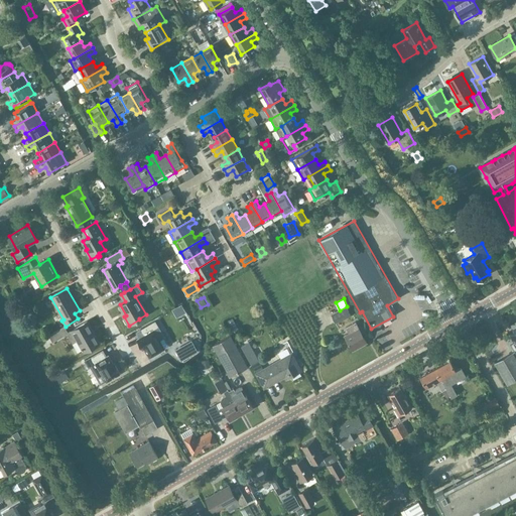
[(176,316),(183,313),(186,311),(181,303),(179,305),(172,309),(176,316)]
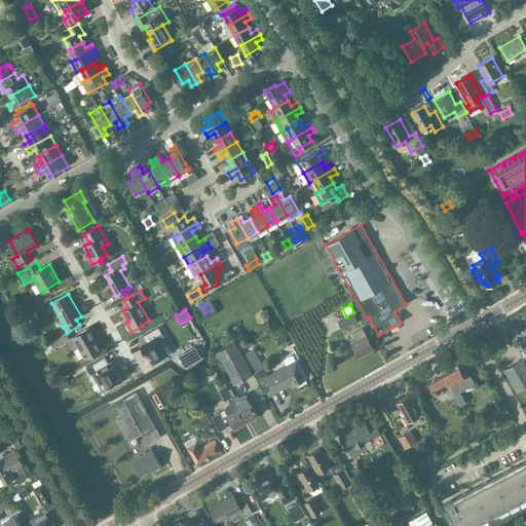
[(346,316),(338,321),(342,329),(359,322),(353,312),(346,316)]
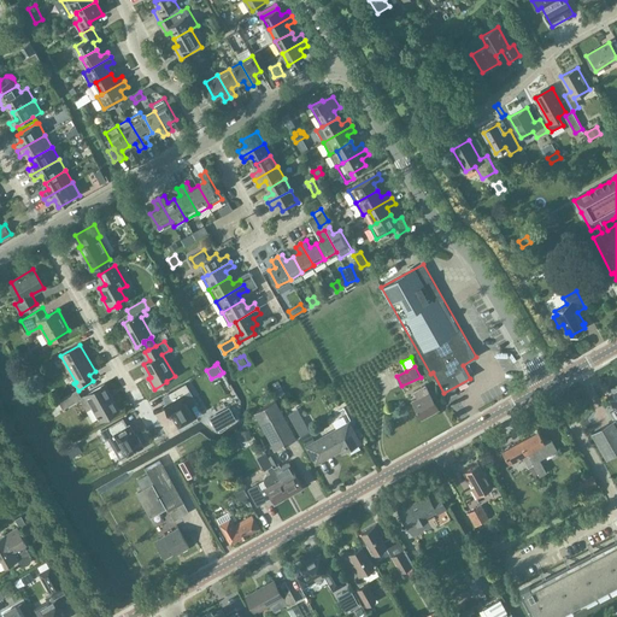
[(278,380),(271,383),(278,397),(286,393),(278,380)]
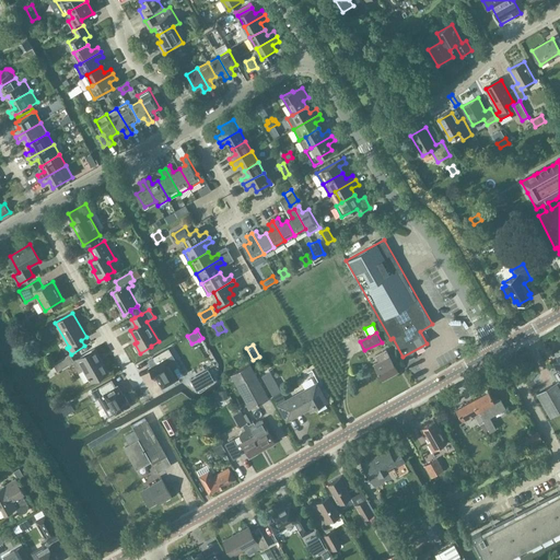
[(156,377),(162,387),(178,378),(178,377),(173,368),(178,364),(173,356),(168,348),(153,358),(156,363),(152,366),(150,368),(155,378),(156,377)]
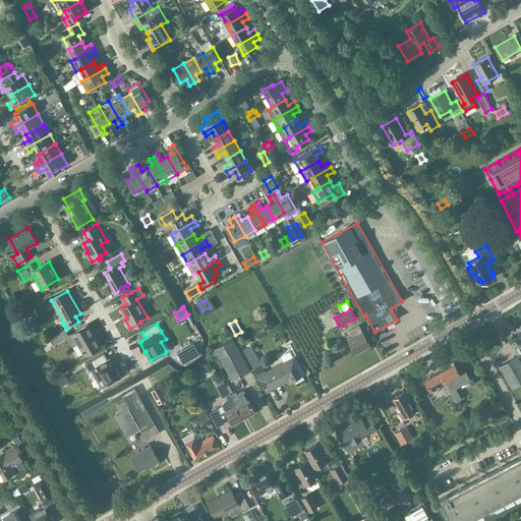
[(70,336),(66,330),(50,339),(54,346),(69,337),(74,346),(78,343),(85,355),(101,346),(89,325),(70,336)]
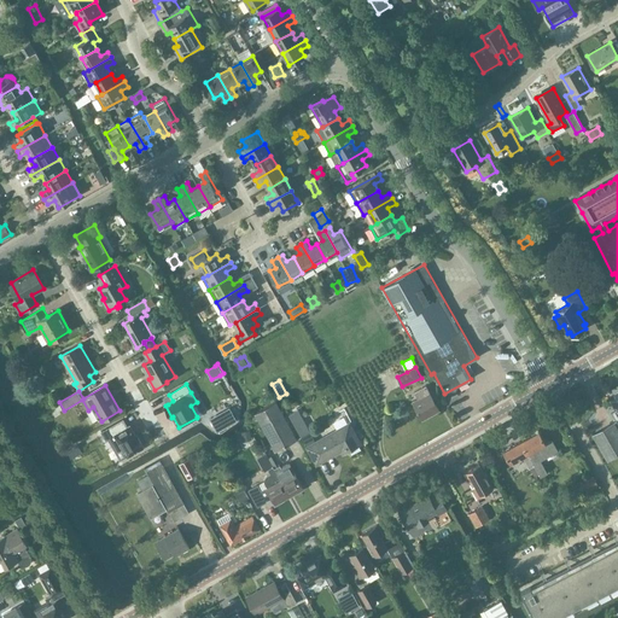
[(413,402),(423,420),(439,410),(430,392),(426,386),(414,392),(418,398),(413,402)]
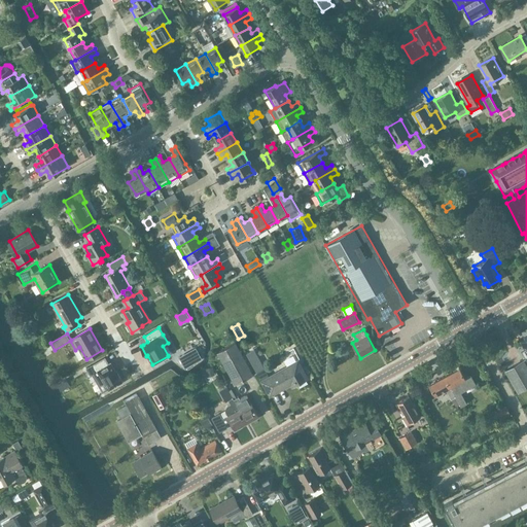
[(235,343),(217,352),(235,384),(252,375),(235,343)]
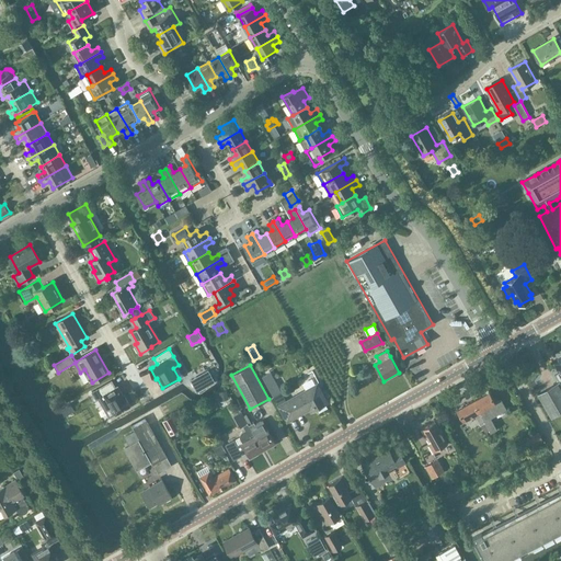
[(271,371),(262,376),(274,397),(282,392),(271,371)]
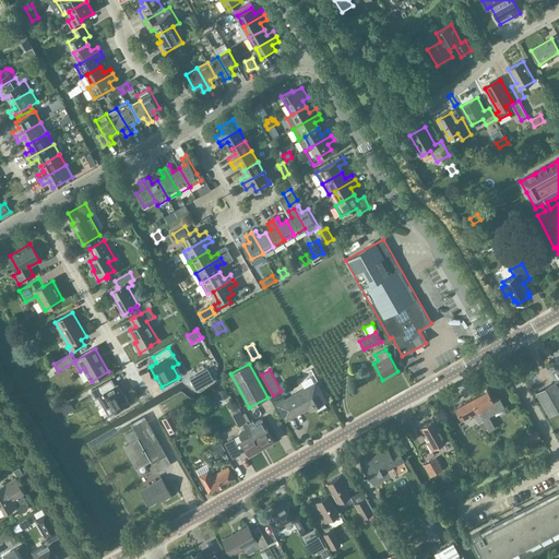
[(197,375),(190,378),(197,390),(214,380),(210,372),(198,379),(197,375)]
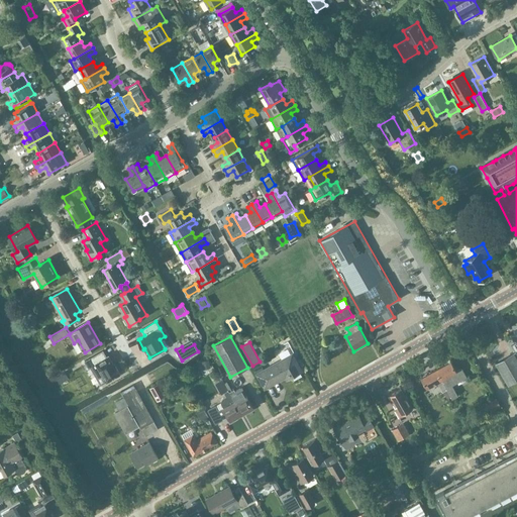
[(106,382),(107,383),(120,375),(119,374),(120,373),(114,364),(113,364),(109,355),(107,356),(103,350),(85,360),(89,368),(91,367),(96,376),(101,373),(106,382)]
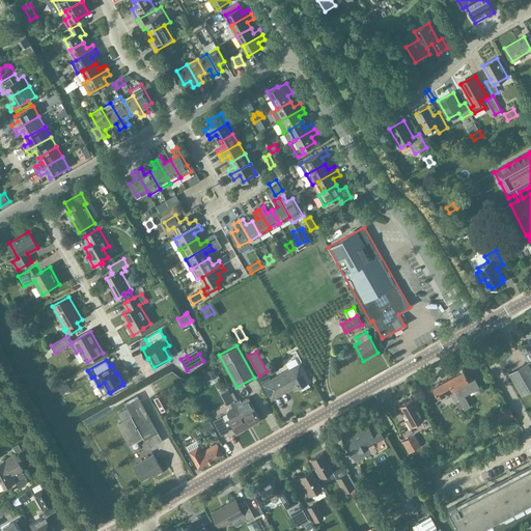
[(530,368),(528,363),(509,374),(522,395),(530,390),(530,368)]
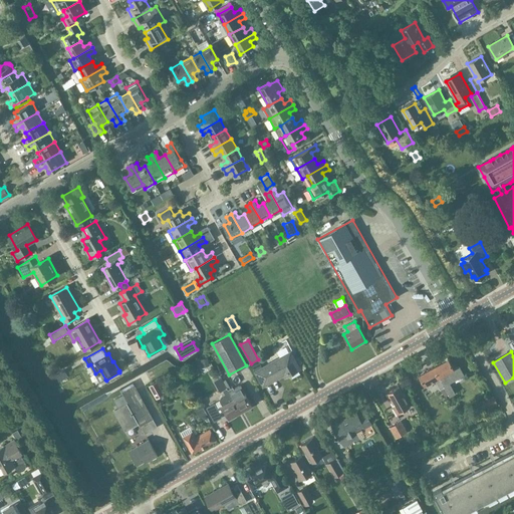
[(251,363),(262,383),(268,379),(270,382),(287,372),(289,375),(300,369),(290,352),(262,367),(258,359),(251,363)]
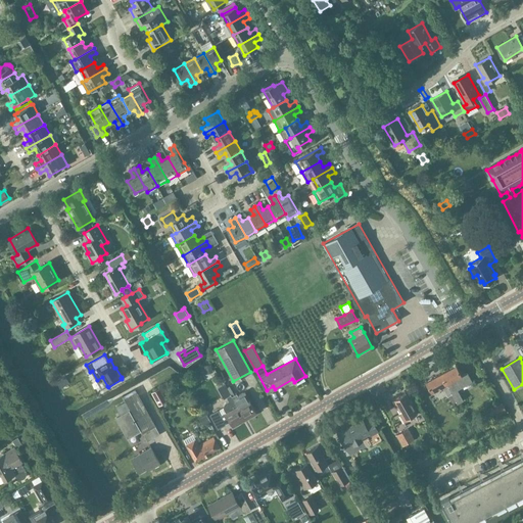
[(211,365),(203,366),(205,373),(212,371),(211,365)]
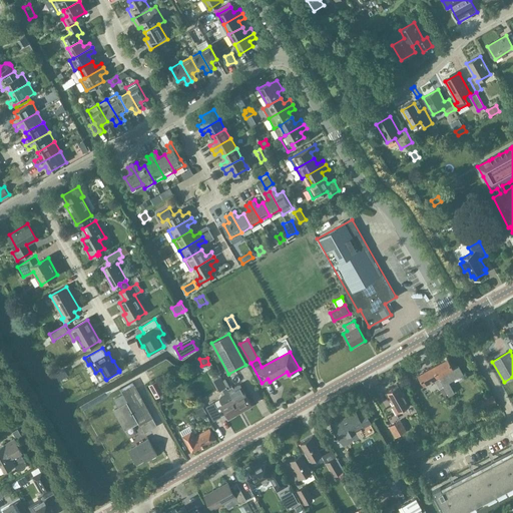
[(433,366),(444,386),(447,392),(449,395),(454,392),(448,382),(463,374),(458,365),(453,368),(447,358),(433,366)]
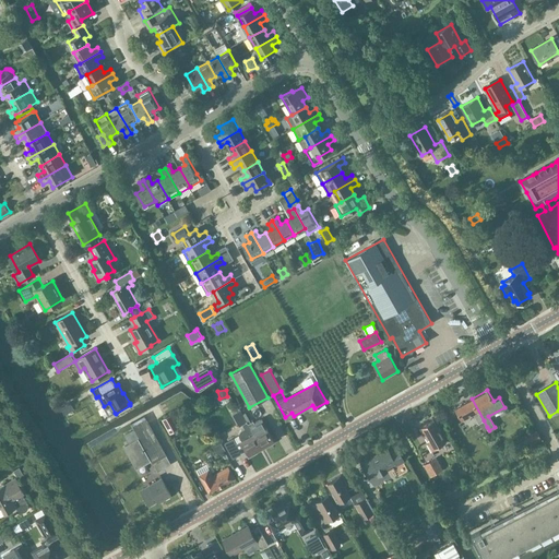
[(484,420),(472,399),(455,407),(461,419),(473,413),(478,424),(478,423),(484,420)]
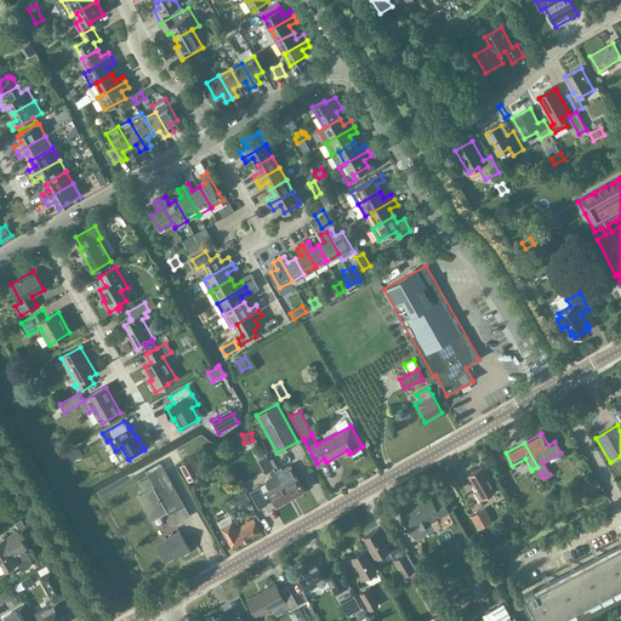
[(72,460),(81,454),(78,448),(68,453),(72,460)]
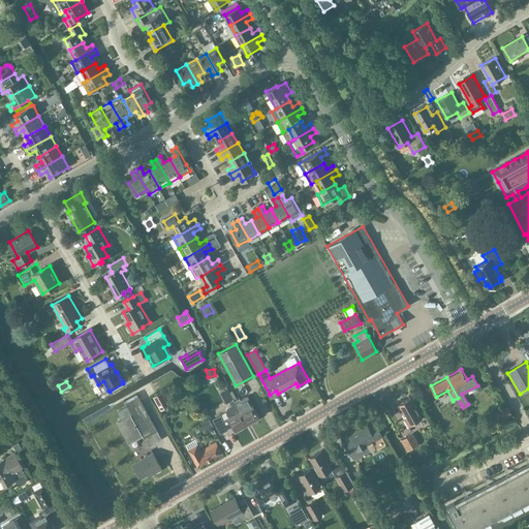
[(160,410),(168,406),(161,393),(154,398),(160,410)]
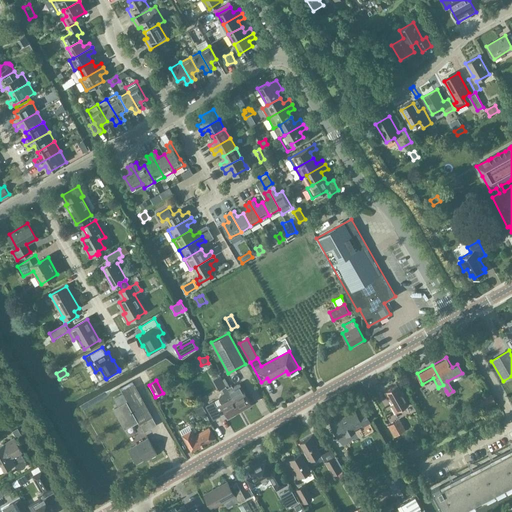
[(132,381),(120,388),(140,424),(152,417),(132,381)]
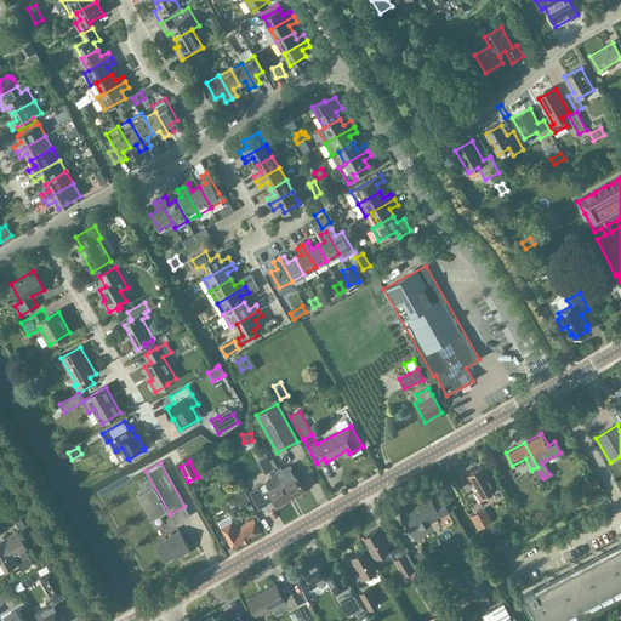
[(281,468),(275,471),(291,497),(305,489),(296,474),(291,466),(283,471),(281,468)]
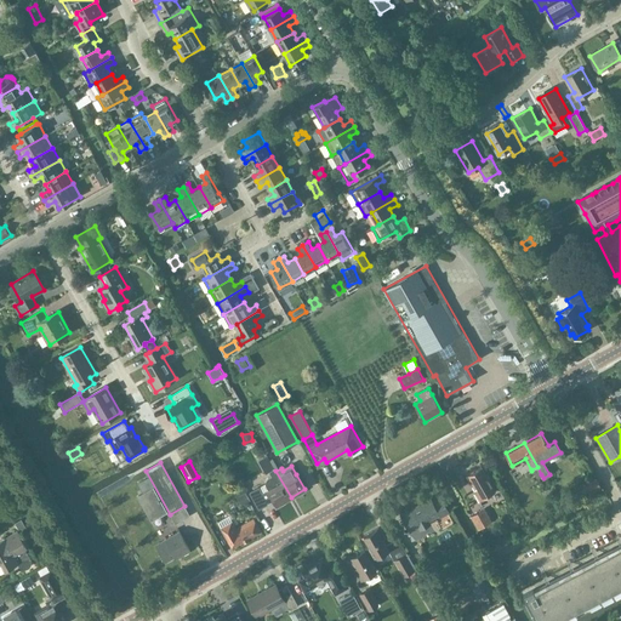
[(467,474),(477,493),(485,488),(488,494),(494,490),(482,467),(467,474)]
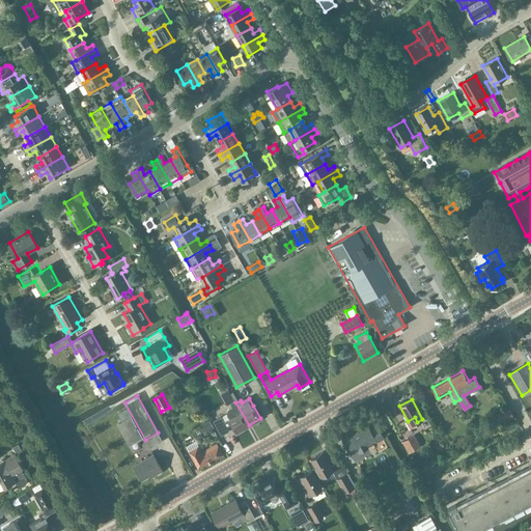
[(229,418),(224,421),(221,417),(214,421),(222,435),(229,430),(232,428),(235,435),(244,429),(243,428),(249,425),(235,402),(234,400),(230,402),(232,407),(229,409),(228,410),(227,412),(227,413),(227,415),(229,418)]
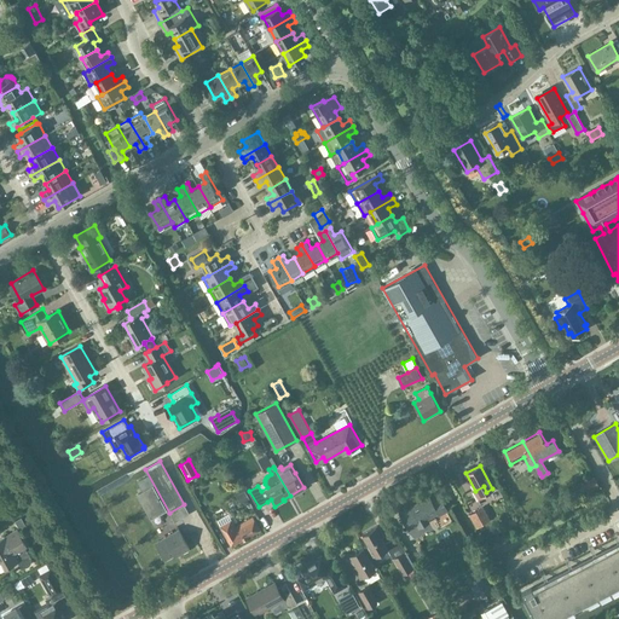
[(148,476),(138,481),(144,491),(154,486),(148,476)]
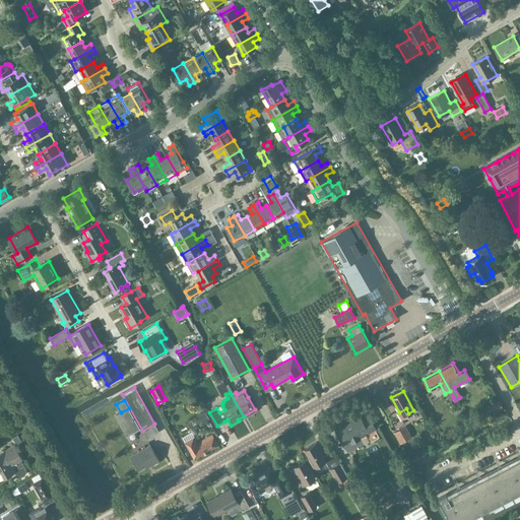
[(500,401),(489,407),(493,414),(504,408),(500,401)]
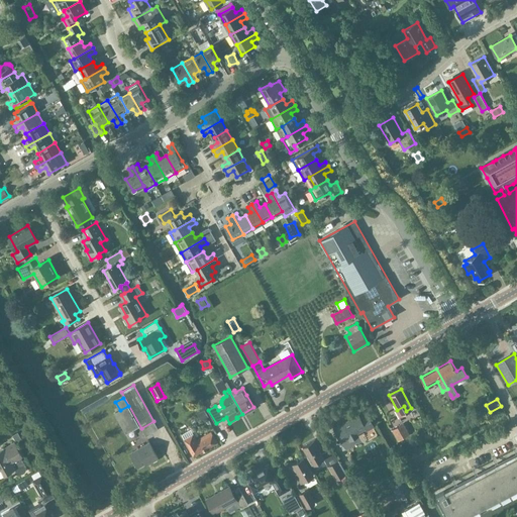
[(200,400),(195,403),(200,412),(206,409),(200,400)]
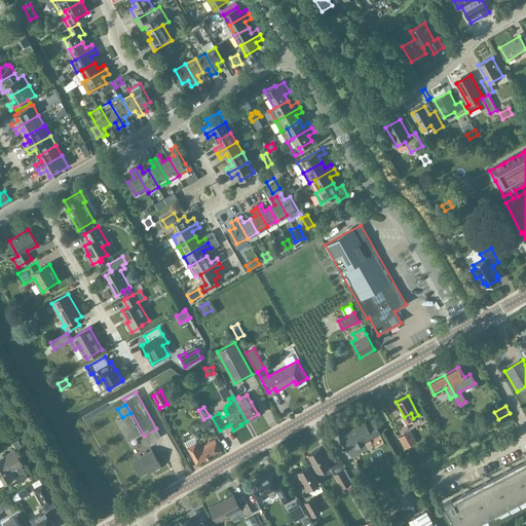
[(122,417),(118,420),(129,440),(142,433),(130,413),(122,417)]
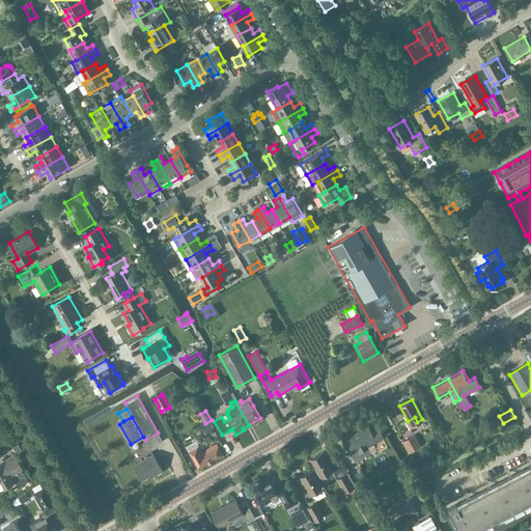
[(210,421),(204,424),(208,431),(214,427),(210,421)]
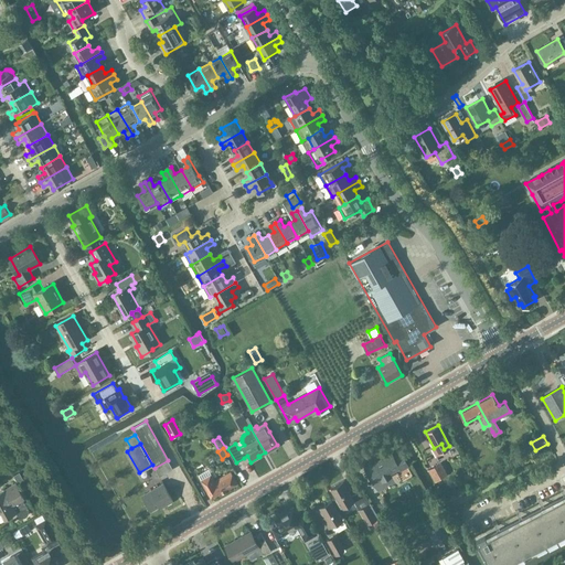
[(392,454),(364,468),(373,483),(400,468),(401,470),(408,466),(402,454),(394,458),(392,454)]
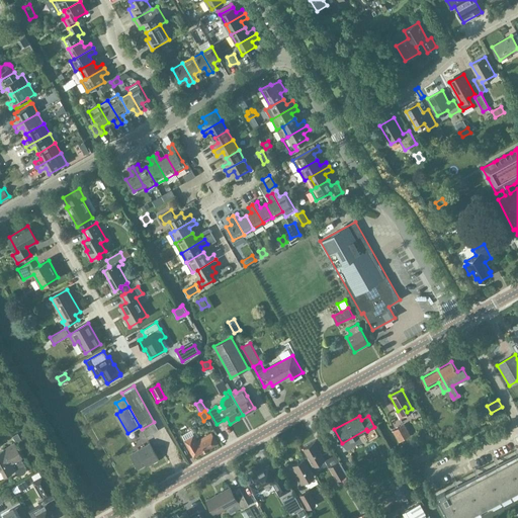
[(154,422),(142,429),(147,437),(159,431),(154,422)]
